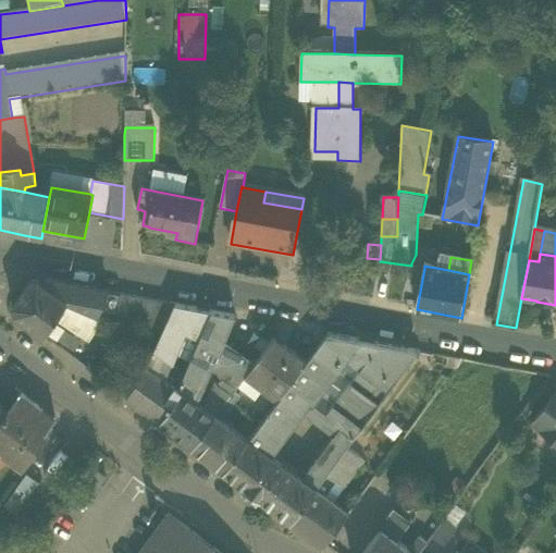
[(15,316),(45,339),(68,305),(101,319),(113,294),(47,282),(44,283),(39,281),(31,282),(13,307),(15,316)]
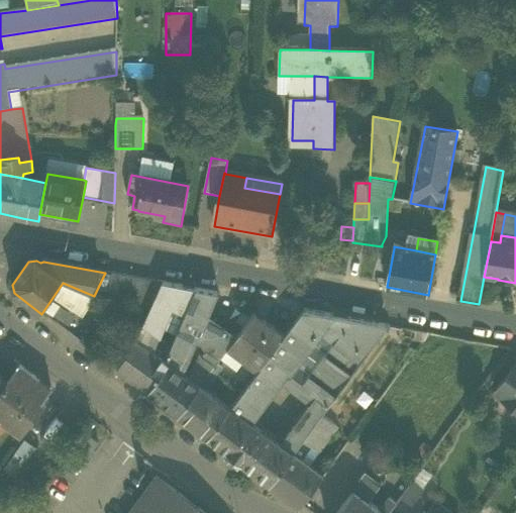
[(94,297),(102,299),(114,275),(105,273),(94,296),(94,297)]
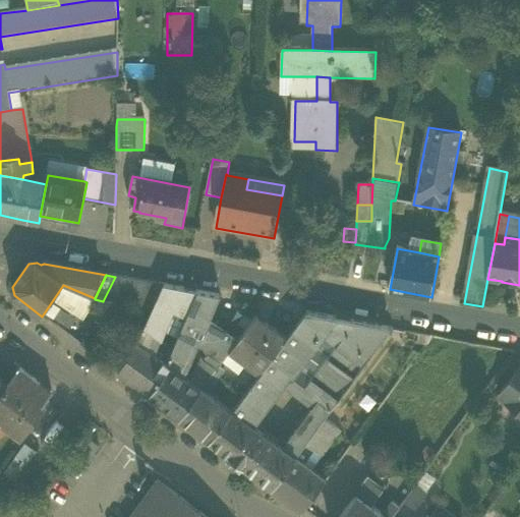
[(165,286),(115,277),(103,301),(153,312),(165,286)]
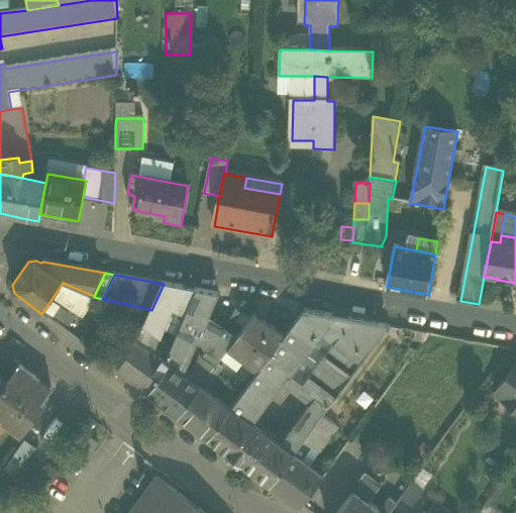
[(166,324),(173,307),(181,288),(164,284),(151,310),(149,315),(166,324)]
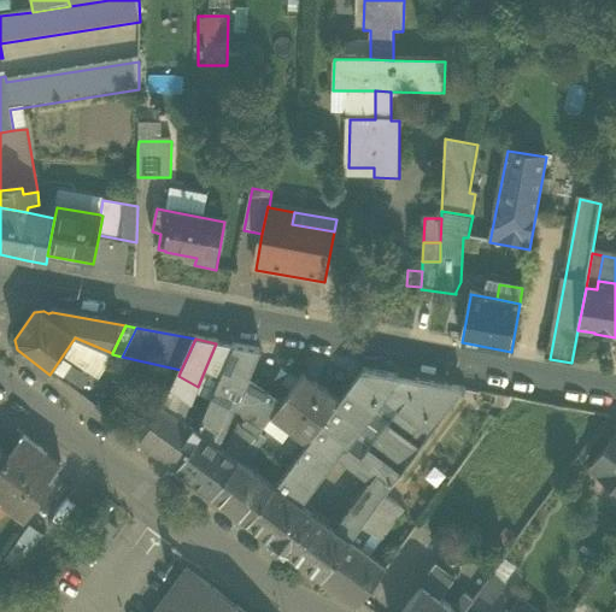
[(235,347),(216,343),(206,366),(224,370),(235,347)]
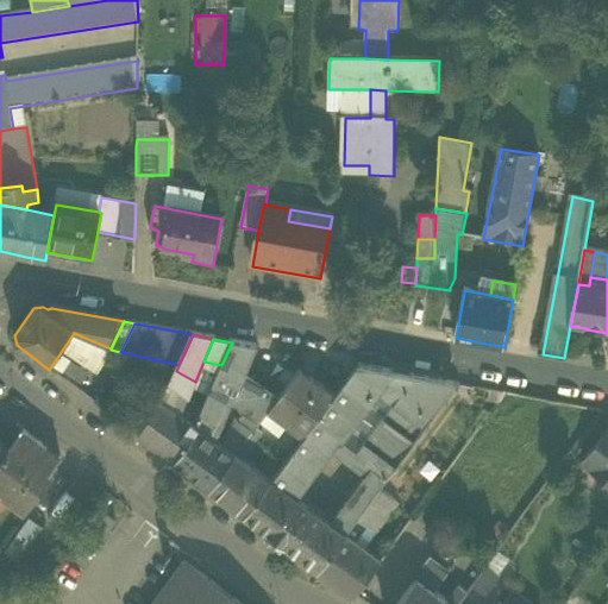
[(255,346),(232,343),(221,365),(199,420),(200,420),(201,429),(200,431),(215,441),(236,395),(244,375),(255,346)]
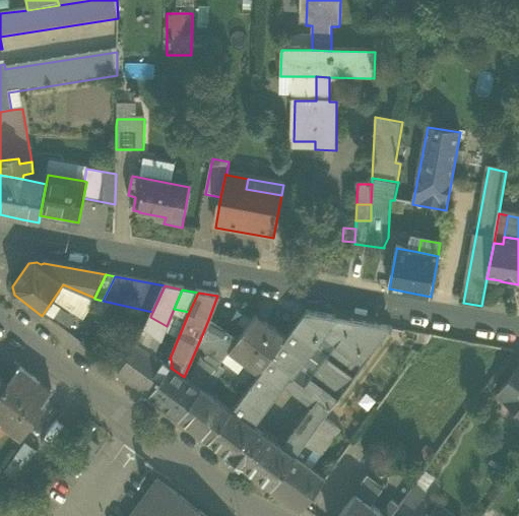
[(232,412),(253,429),(255,426),(290,379),(317,398),(330,408),(391,327),(307,312),(286,339),(260,375),(253,384),(232,412)]
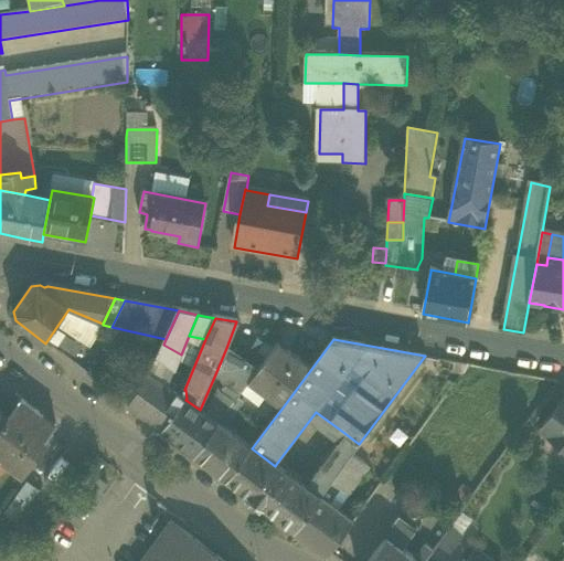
[(278,343),(262,367),(249,382),(283,408),(311,369),(278,343)]
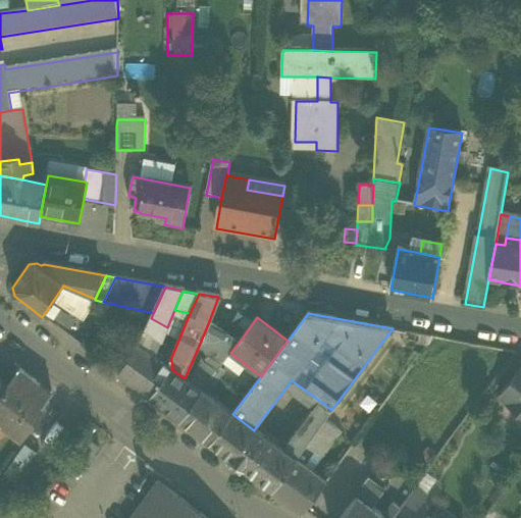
[(151,318),(139,344),(153,355),(161,342),(167,327),(151,318)]
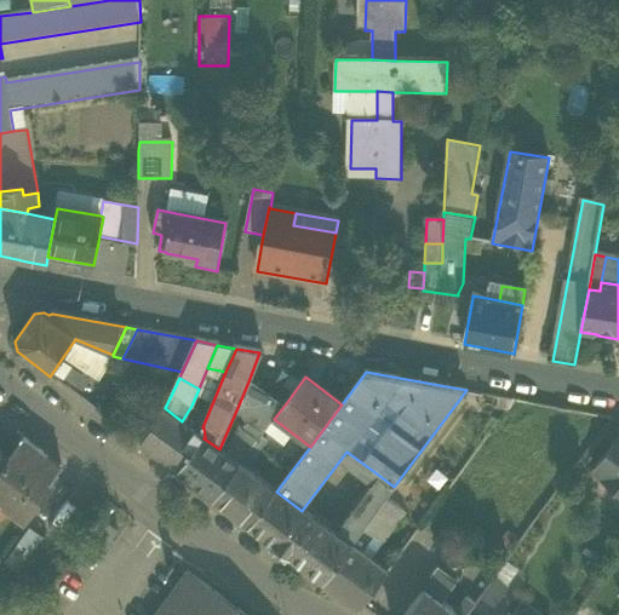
[(287,402),(248,381),(240,402),(274,419),(287,402)]
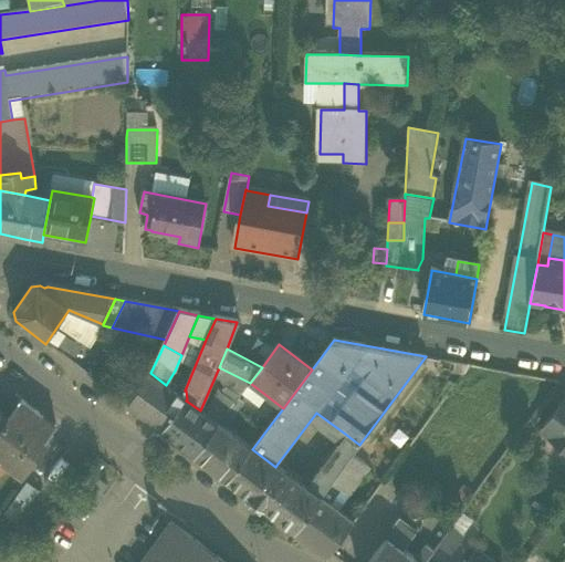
[(179,394),(166,385),(150,373),(129,406),(157,427),(179,394)]
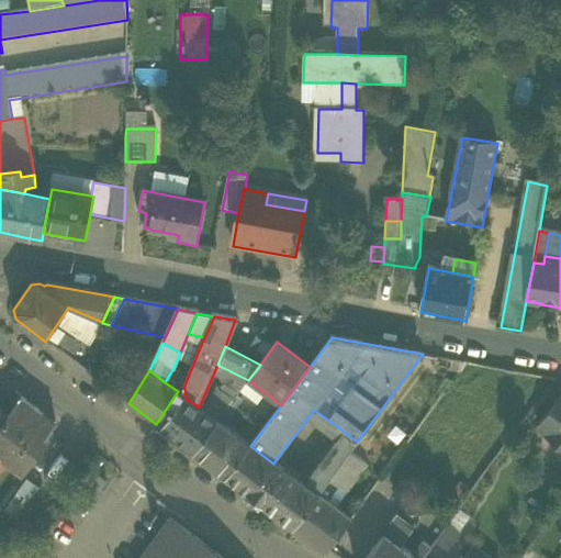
[(216,395),(229,405),(231,404),(240,390),(224,378),(216,395)]
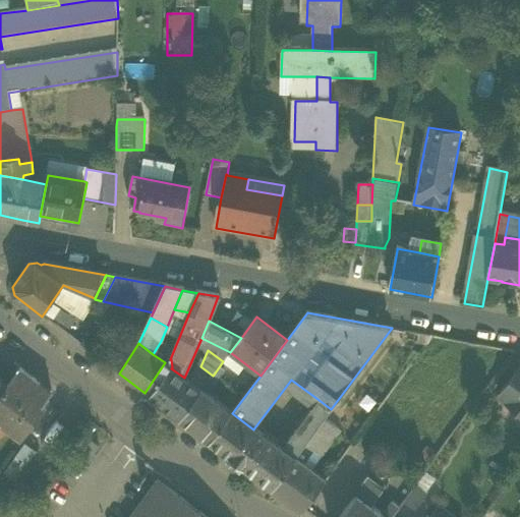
[(519,367),(500,396),(519,409),(519,367)]
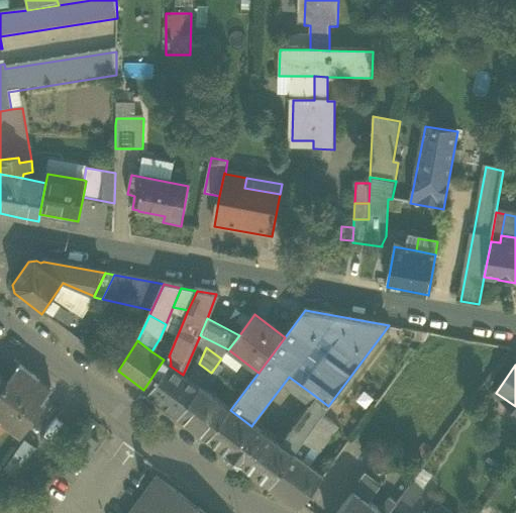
[(200,388),(183,375),(170,366),(147,396),(177,418),(179,416),(200,388)]
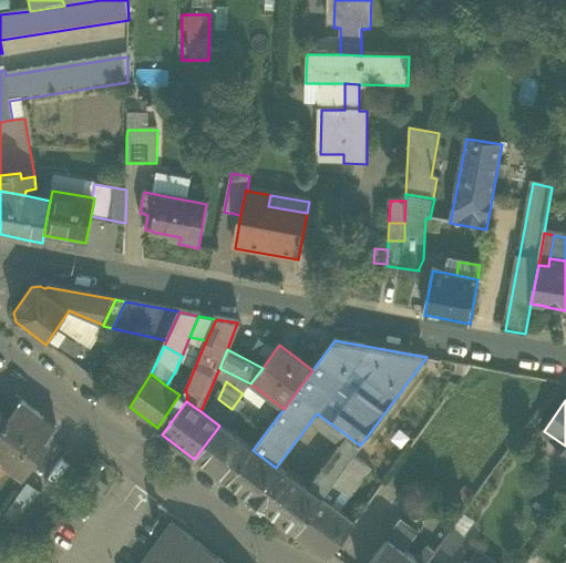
[(22,402),(8,422),(0,432),(0,460),(26,479),(50,446),(47,442),(57,429),(22,402)]
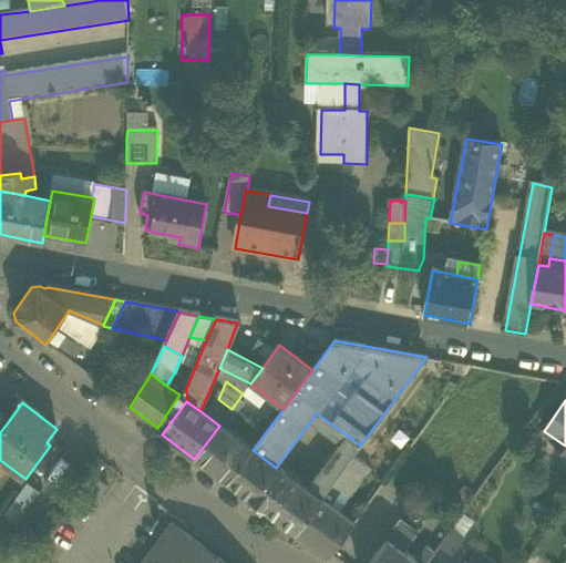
[(239,412),(233,408),(232,409),(219,426),(226,430),(239,412)]
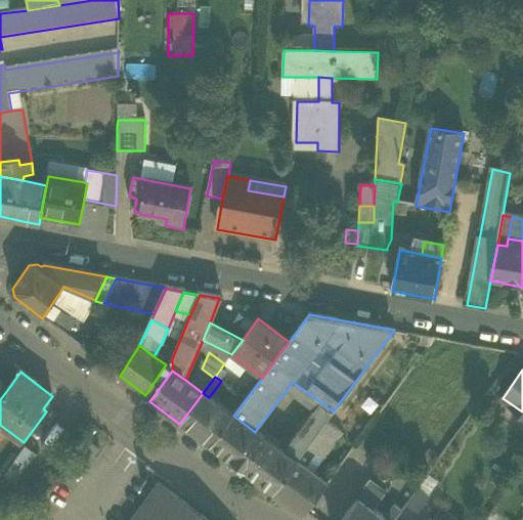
[(233,416),(209,397),(203,393),(181,422),(212,444),(233,416)]
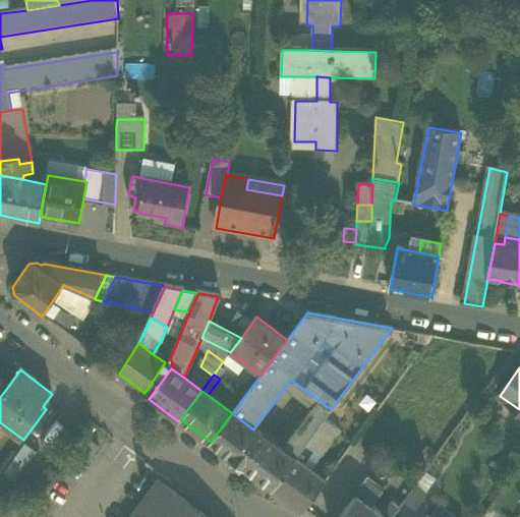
[(286,449),(296,456),(304,444),(324,419),(331,409),(318,399),(285,444),(289,446),(286,449)]
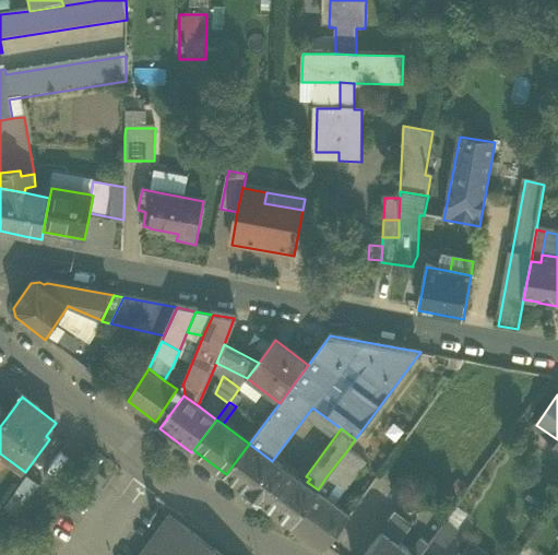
[(272,461),(249,444),(226,474),(261,499),(286,467),(274,458),(272,461)]
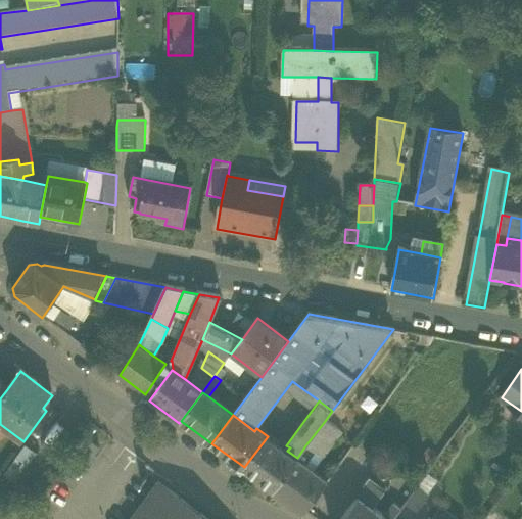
[(315,453),(318,455),(336,429),(325,421),(305,445),(315,453)]
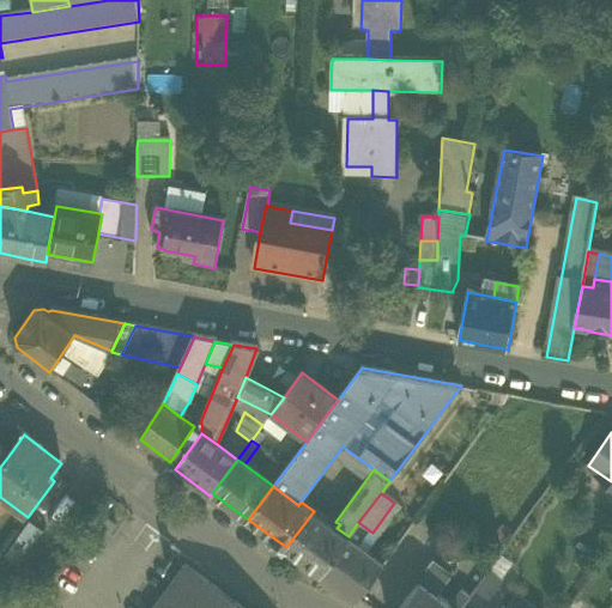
[(286,547),(321,573),(349,536),(337,528),(314,511),(286,547)]
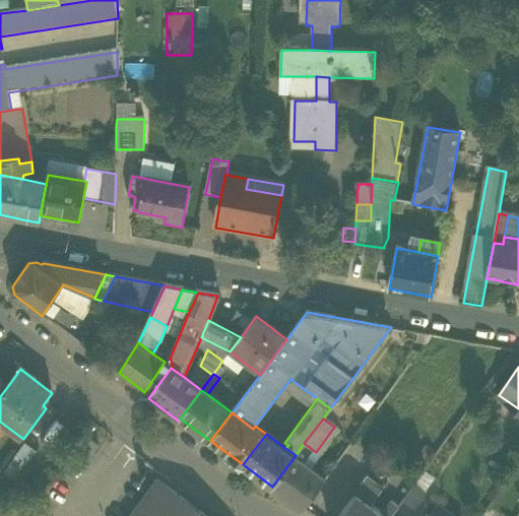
[(272,487),(303,510),(326,478),(304,462),(313,450),(304,443),(296,455),(272,487)]
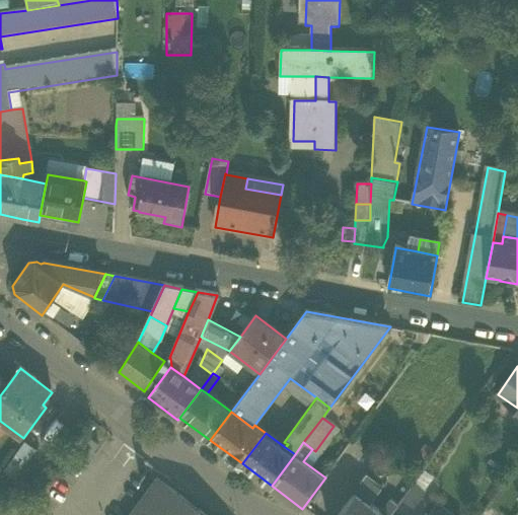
[(369,477),(357,495),(369,504),(381,487),(369,477)]
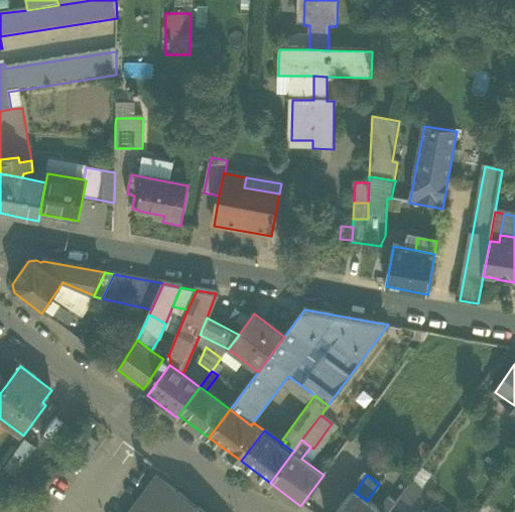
[(206,511),(158,477),(131,511),(206,511)]
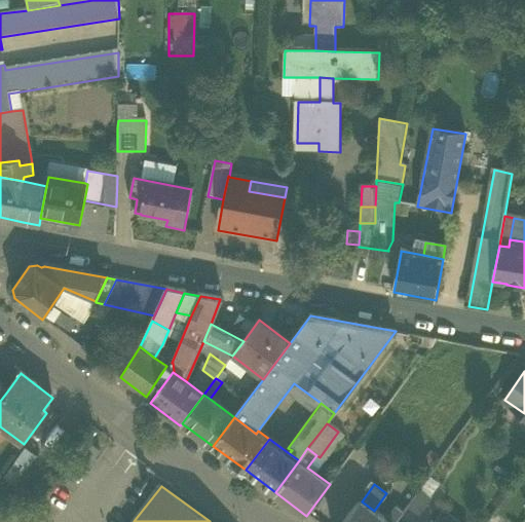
[(410,507),(419,514),(432,497),(421,490),(410,507)]
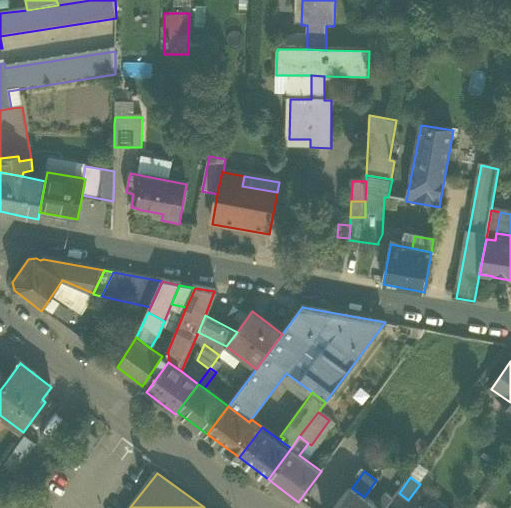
[(378,507),(364,497),(352,488),(336,507),(378,507)]
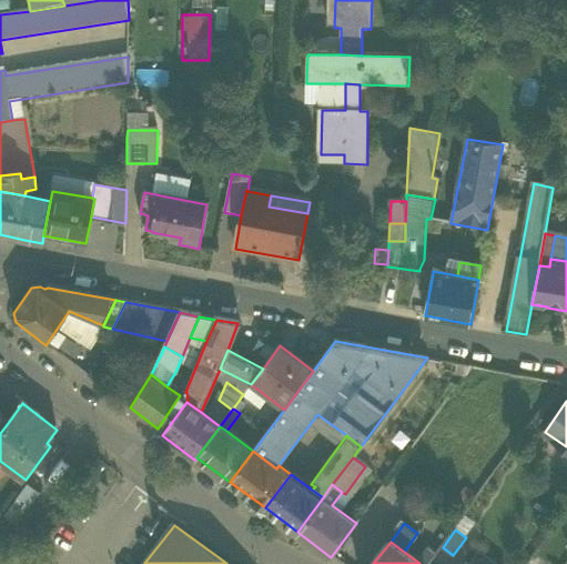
[(432,554),(414,542),(407,551),(426,563),(432,554)]
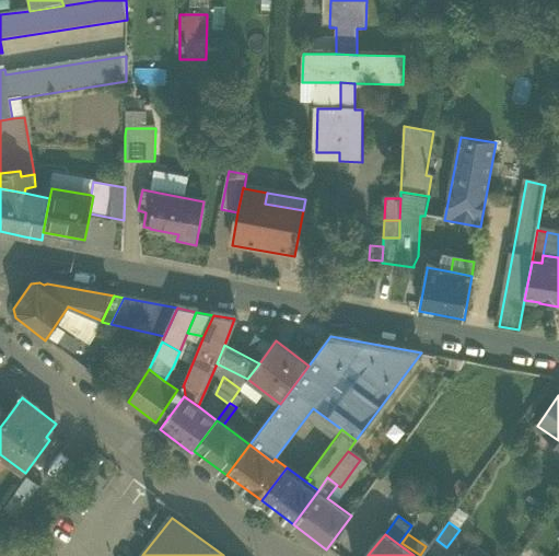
[(489,555),(473,543),(464,555),(489,555)]
